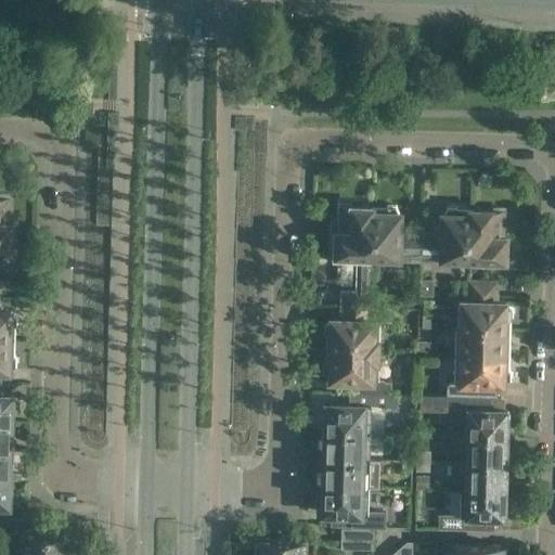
[(0,196),(0,248),(10,249),(11,223),(7,222),(7,197),(0,196)]
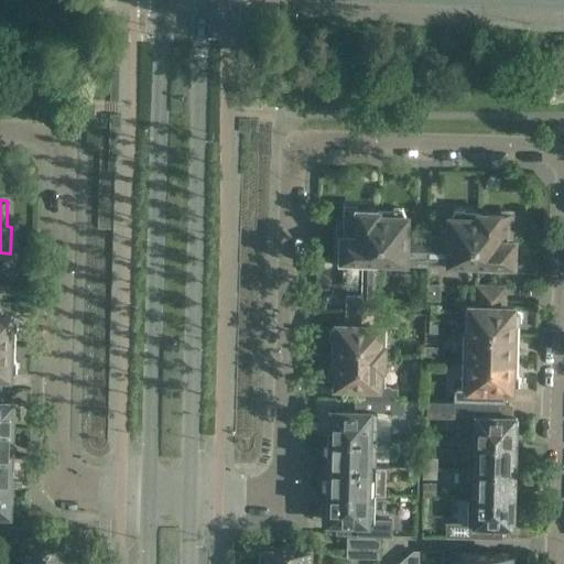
[(390,215),(378,215),(377,263),(378,263),(426,264),(427,237),(414,237),(414,230),(407,230),(407,216),(404,216),(402,209),(393,208),(390,215)]
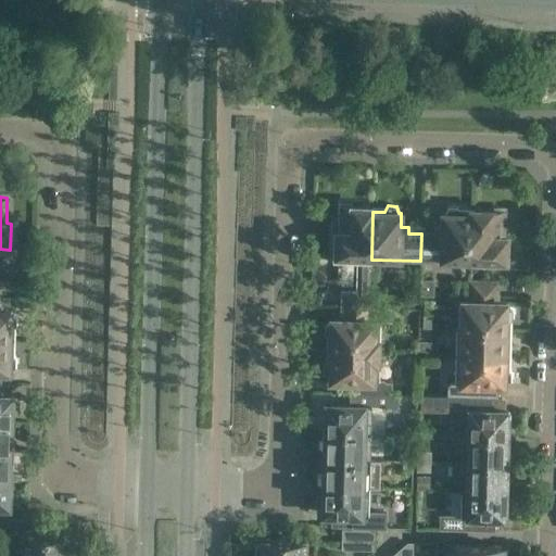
[(371,260),(373,212),(373,207),(342,206),(341,232),(337,232),(337,258),(361,260),(359,281),(362,281),(361,293),(343,292),(343,306),(370,307),(373,260),(371,260)]
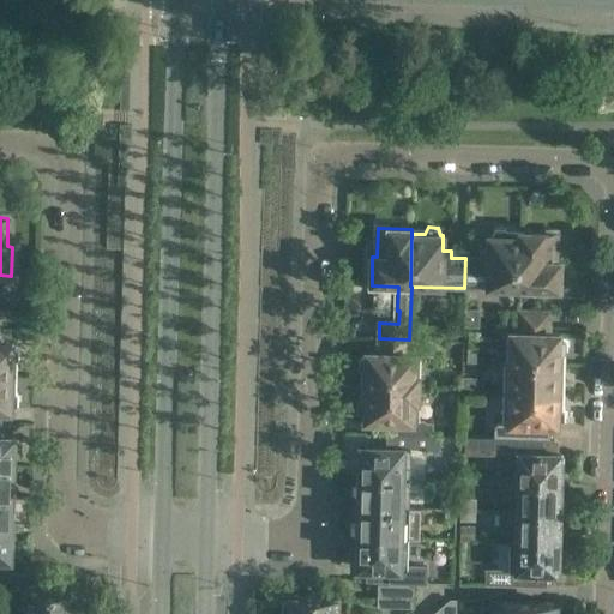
[(521,289),(522,232),(521,232),(521,236),(507,236),(505,229),(495,229),(492,236),(489,236),(489,240),(481,240),(481,258),(465,258),(464,288),(521,289)]
